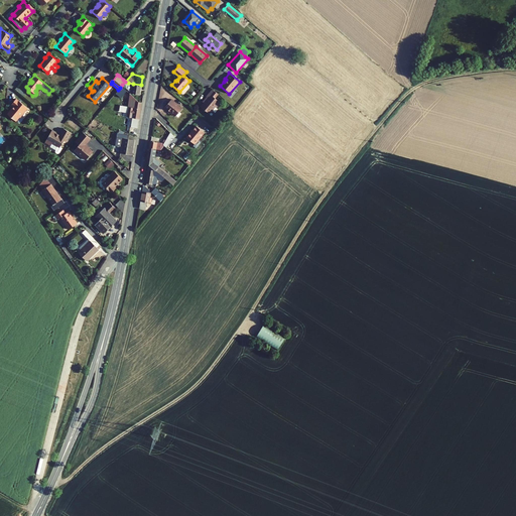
[(141,85),(133,84),(132,87),(128,83),(125,82),(123,85),(131,93),(140,95),(141,85)]
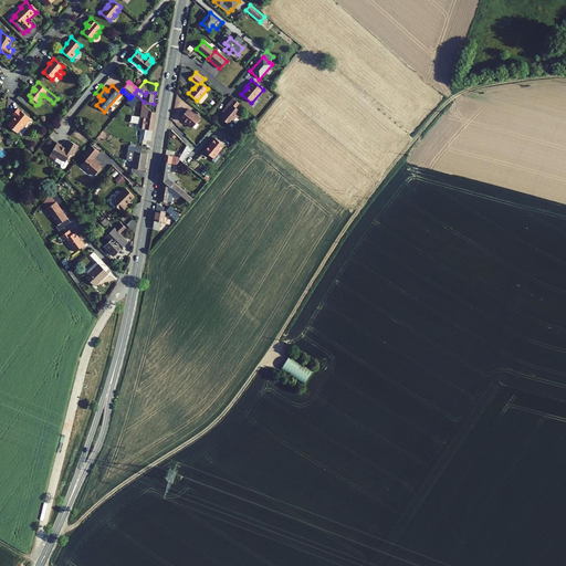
[(133,107),(139,100),(134,95),(127,103),(133,107)]
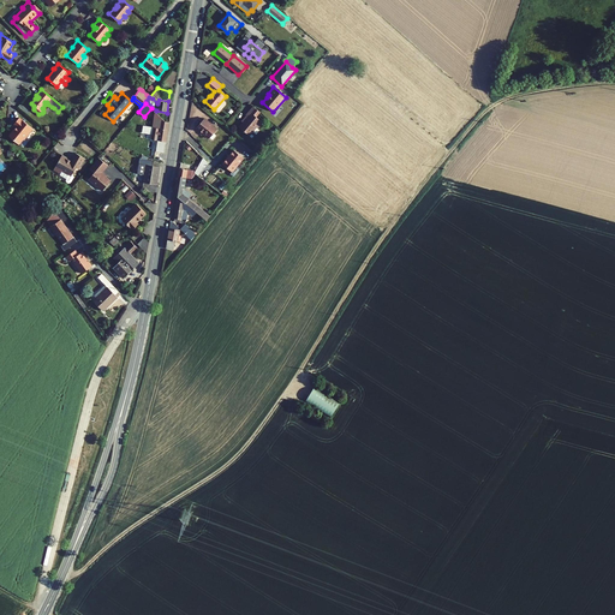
[(254,106),(245,115),(246,115),(248,117),(243,123),(239,127),(249,136),(256,126),(257,127),(262,121),(256,117),(260,112),(254,106)]
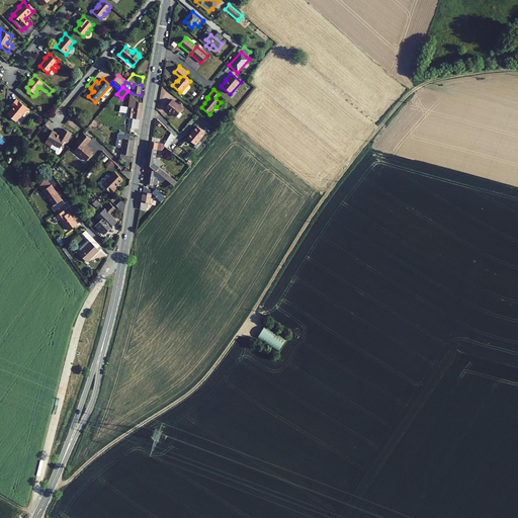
[(127,117),(140,119),(143,102),(138,102),(131,94),(128,107),(122,106),(122,107),(120,106),(119,111),(128,113),(127,117)]
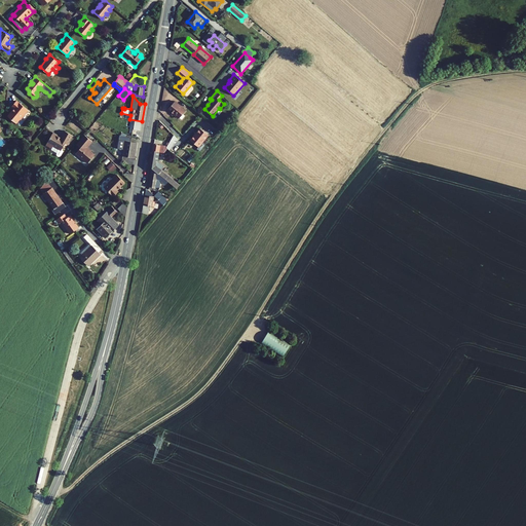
[(28,110),(16,101),(11,106),(14,108),(12,111),(11,111),(7,116),(16,123),(19,125),(21,125),(24,121),(22,118),(28,110)]
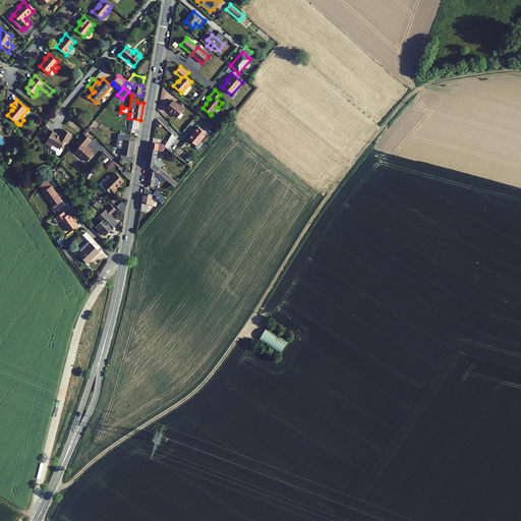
[(177,117),(184,109),(173,100),(166,108),(171,112),(170,112),(175,117),(177,117)]
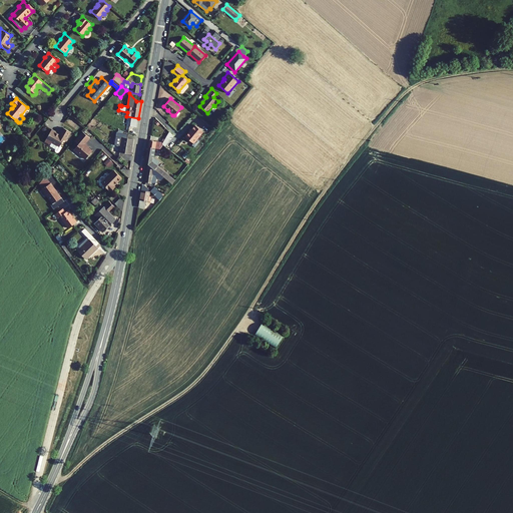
[(203,131),(194,125),(185,136),(193,143),(191,145),(194,147),(199,141),(196,139),(203,131)]
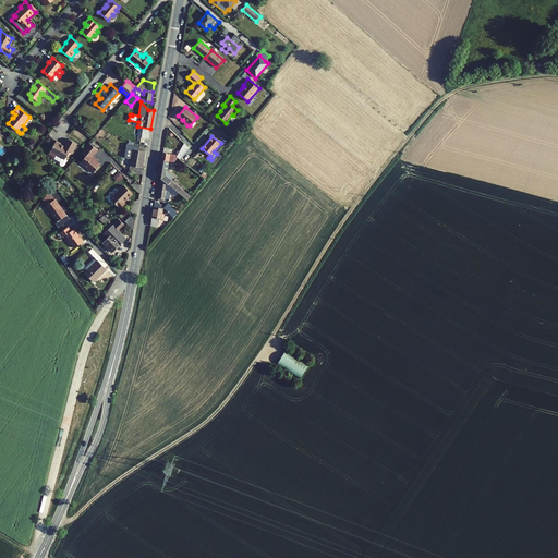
[(53,159),(60,162),(60,164),(60,166),(62,166),(63,166),(64,165),(68,160),(65,159),(69,152),(71,154),(77,144),(69,138),(64,146),(60,144),(60,143),(56,141),(49,154),(55,157),(53,159)]
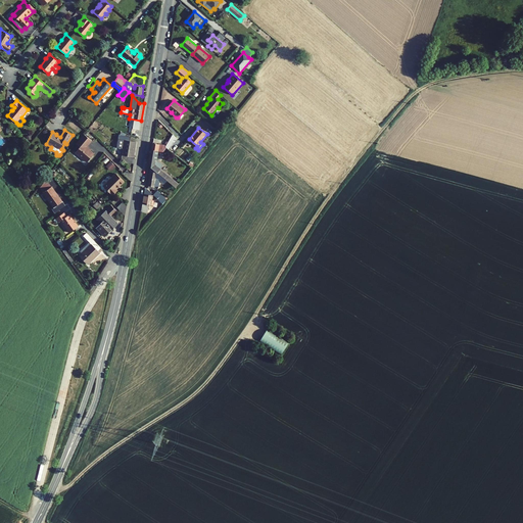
[(91,141),(84,134),(77,142),(81,146),(76,152),(87,162),(94,154),(86,147),(91,141)]
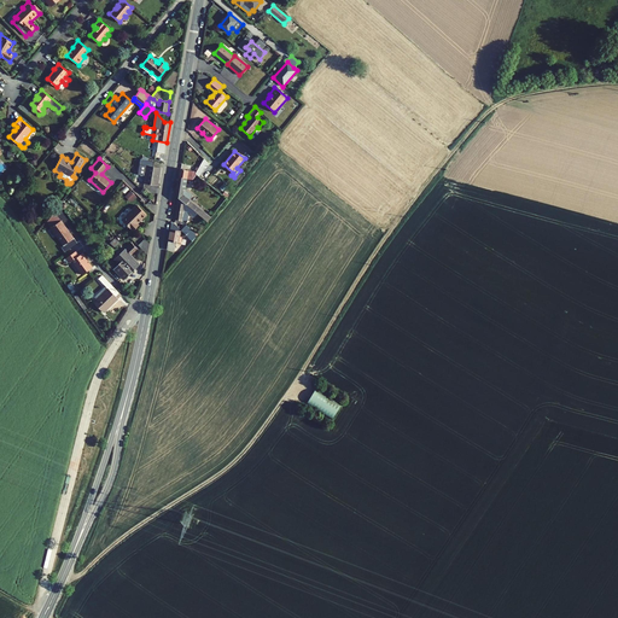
[(210,164),(204,158),(196,172),(180,169),(179,176),(187,178),(186,179),(192,180),(197,174),(199,176),(210,164)]
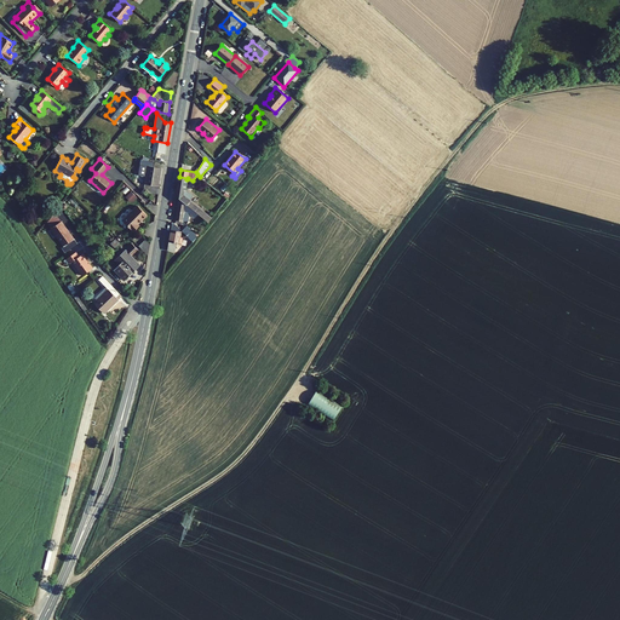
[(155,162),(148,161),(142,160),(141,160),(138,176),(145,177),(144,184),(158,187),(161,168),(154,167),(155,162)]
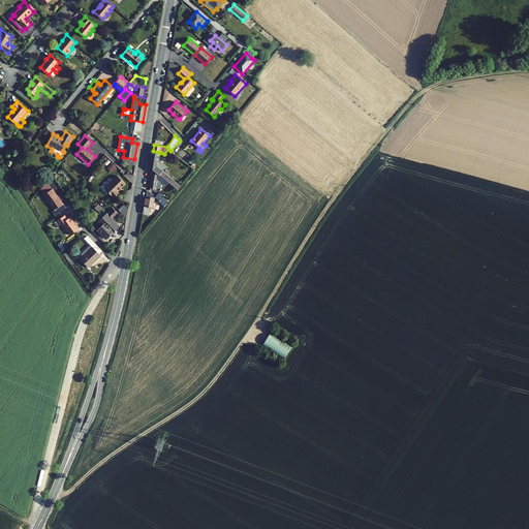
[(158,161),(159,153),(160,152),(153,151),(151,160),(150,166),(153,169),(169,183),(178,189),(181,186),(162,170),(165,166),(158,161)]
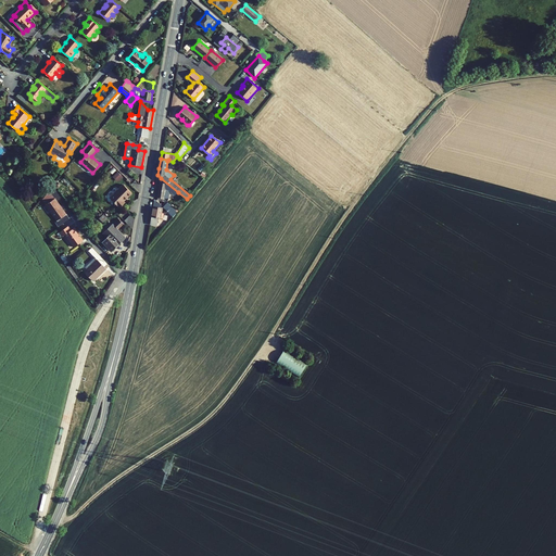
[(175,196),(178,192),(161,178),(158,197),(163,200),(167,200),(168,199),(169,191),(175,196)]
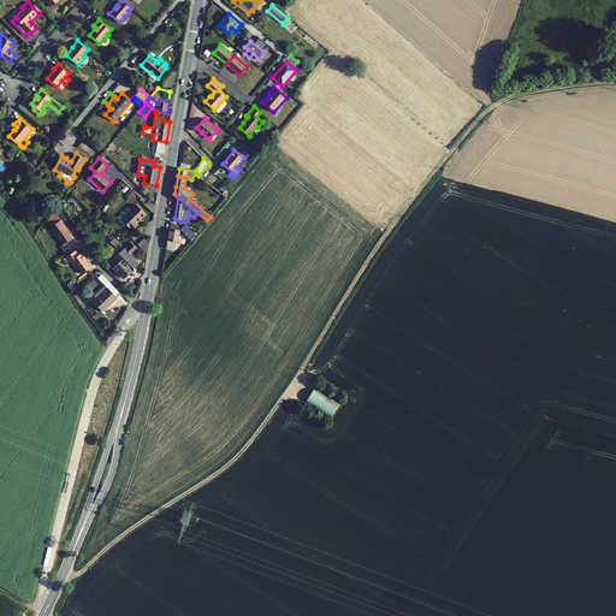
[(146,213),(137,205),(122,219),(131,229),(137,223),(146,213)]
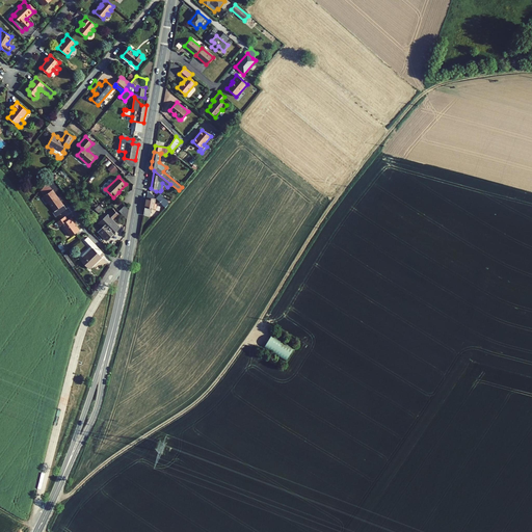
[(67,209),(52,190),(44,196),(54,211),(57,215),(67,209)]
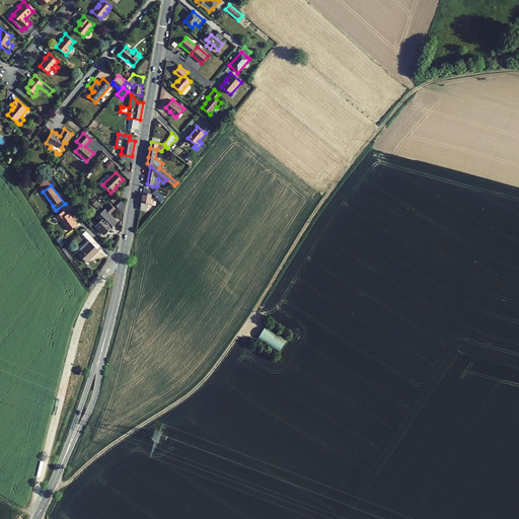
[(144,187),(140,209),(146,210),(148,204),(151,204),(152,199),(151,199),(151,194),(152,194),(152,193),(146,188),(144,187)]
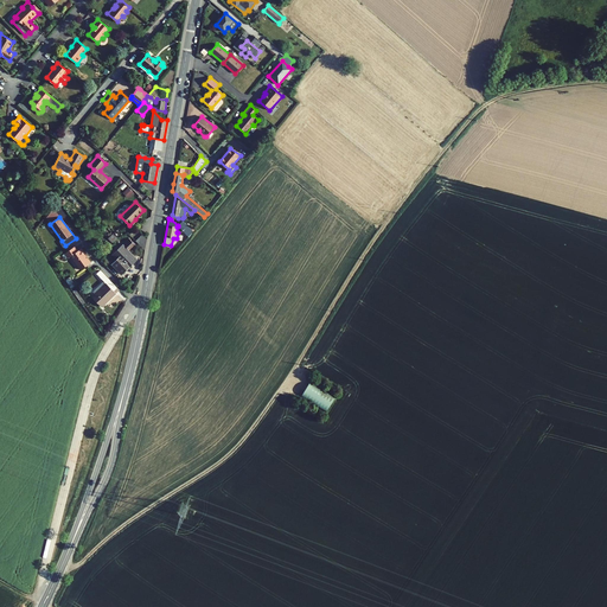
[(178,227),(189,237),(195,230),(192,229),(191,230),(183,221),(178,225),(178,227)]
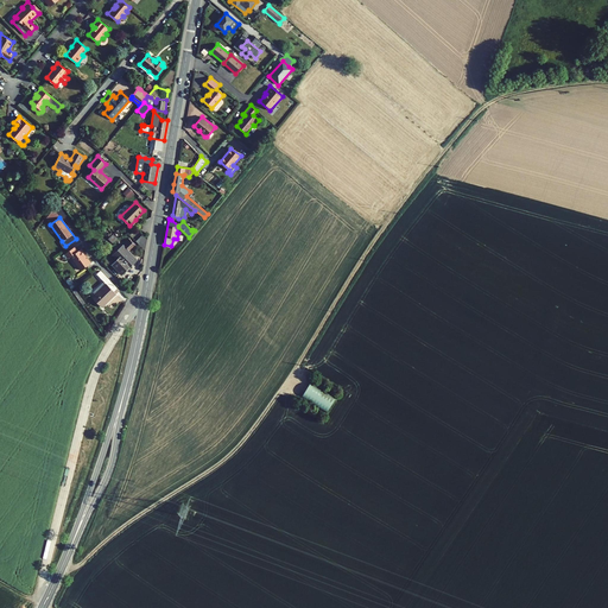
[(131,240),(124,246),(130,251),(135,245),(131,240)]
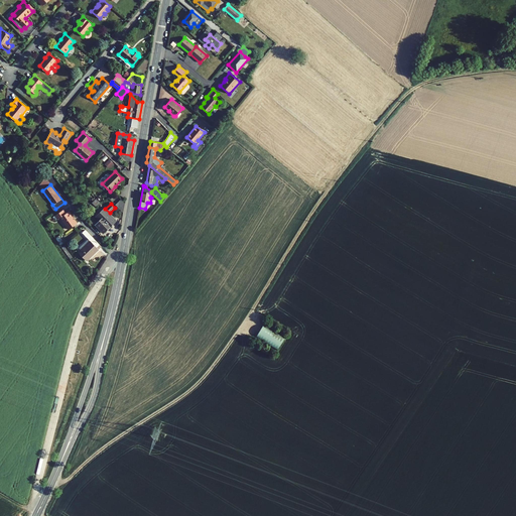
[(96,225),(103,233),(117,220),(110,213),(105,209),(105,208),(95,217),(99,221),(96,225)]
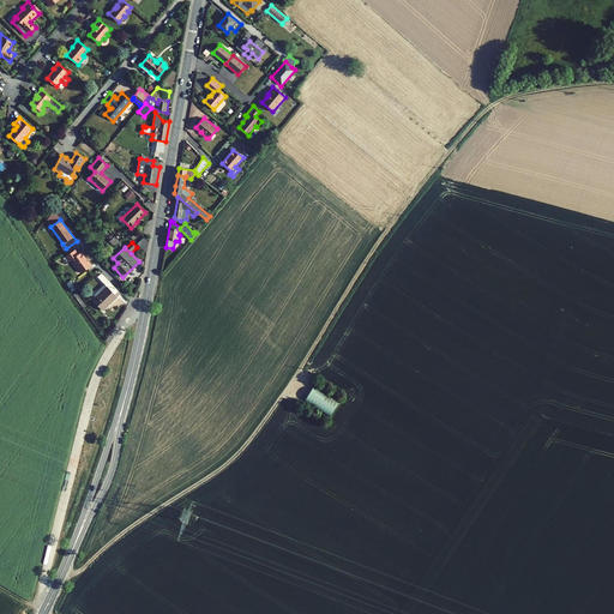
[(86,259),(88,258),(82,251),(78,254),(76,250),(65,257),(68,262),(71,259),(82,274),(91,265),(86,259)]
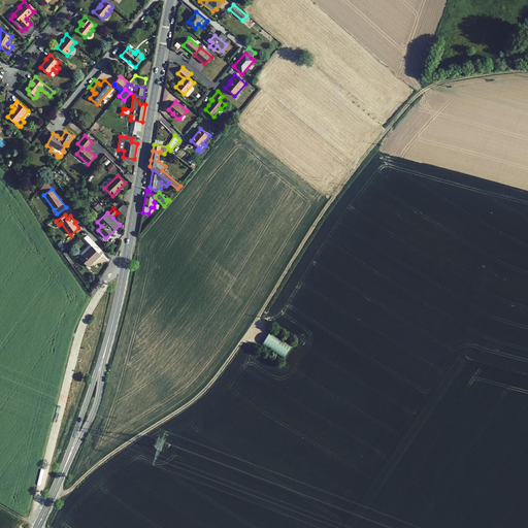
[(89,267),(103,252),(88,235),(85,238),(91,244),(83,253),(85,255),(80,259),(89,267)]
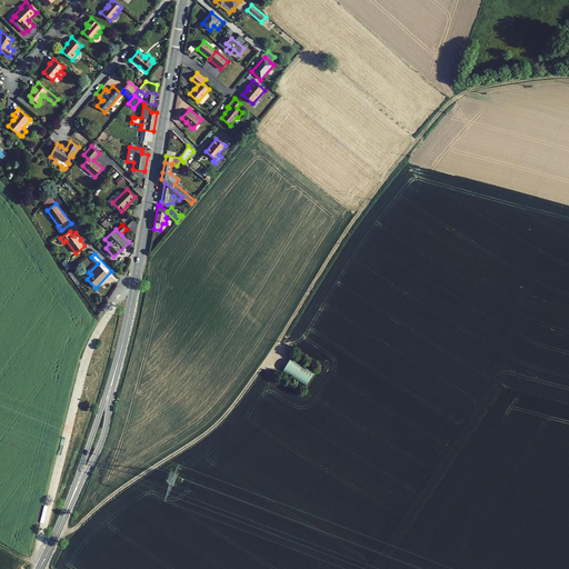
[(68,272),(78,287),(80,285),(70,271),(68,272)]
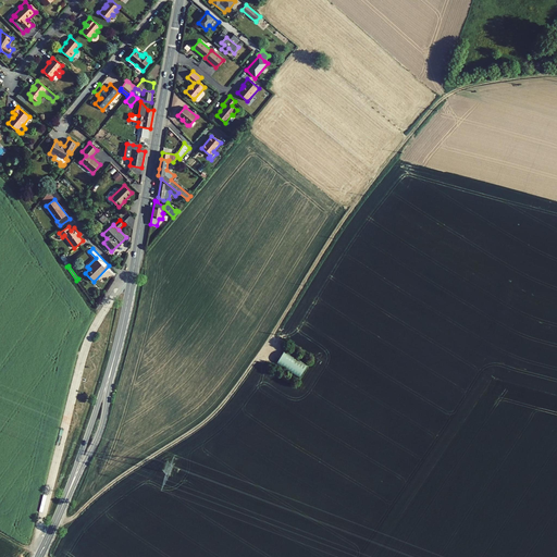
[(276,366),(299,379),(308,364),(285,350),(276,366)]
